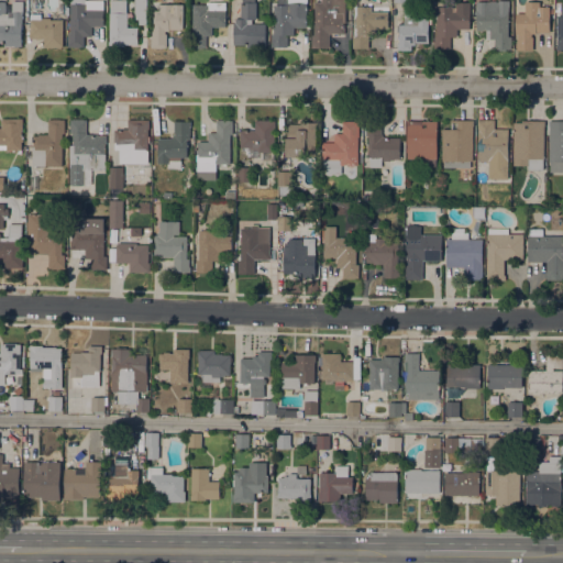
[(22,45),(19,45),(19,46),(14,46),(14,45),(4,45),(4,42),(0,42),(0,1),(6,1),(6,12),(8,12),(8,11),(12,11),(12,0),(23,0),(23,12),(22,12),(22,45)]
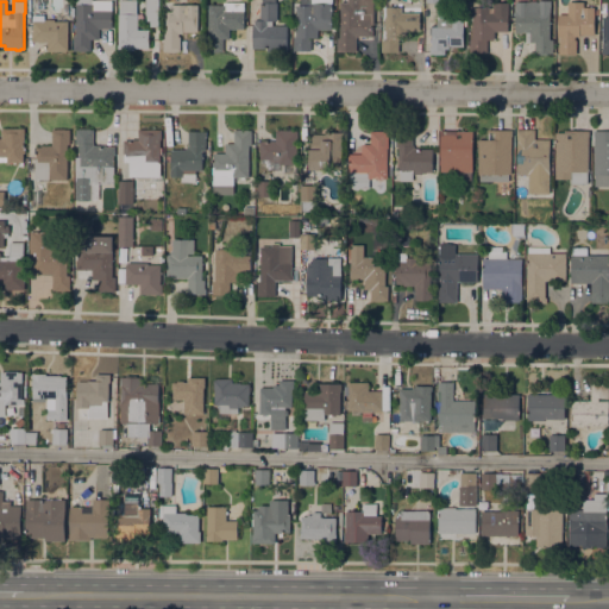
[(76,4),(92,4),(92,0),(112,0),(112,27),(99,27),(99,38),(90,38),(90,50),(73,50),(74,35),(76,35),(76,4)]
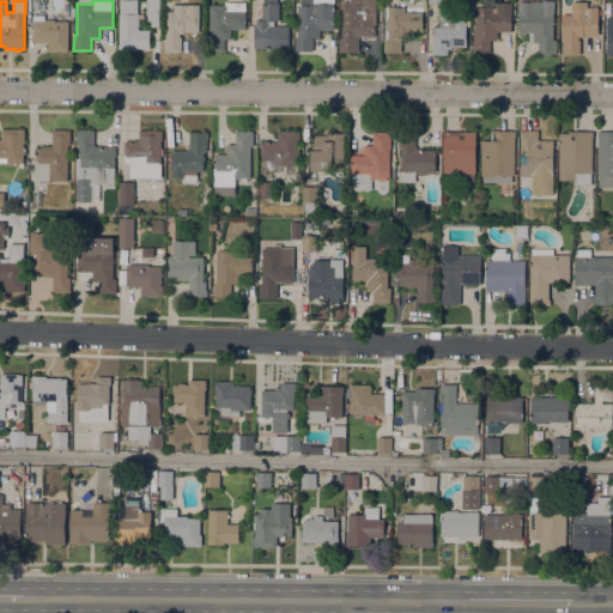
[(159,0),(159,25),(151,25),(151,20),(147,20),(147,14),(146,14),(146,0),(159,0)]
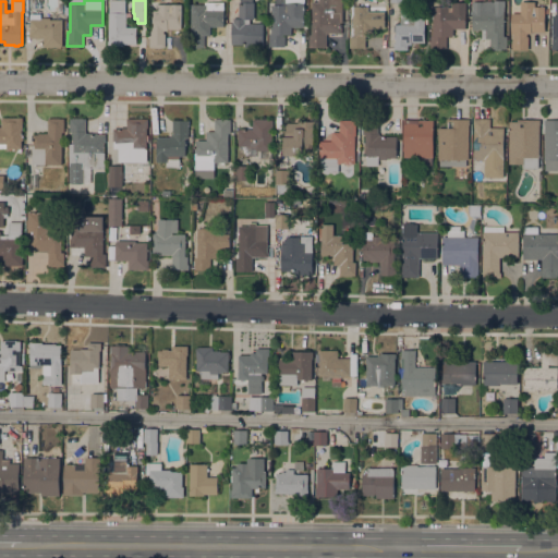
[(241,0),(252,0),(252,1),(254,1),(254,19),(250,19),(250,23),(263,23),(263,47),(245,47),(245,43),(243,43),(243,44),(231,44),(231,22),(233,22),(233,17),(239,17),(239,1),(241,1),(241,0)]
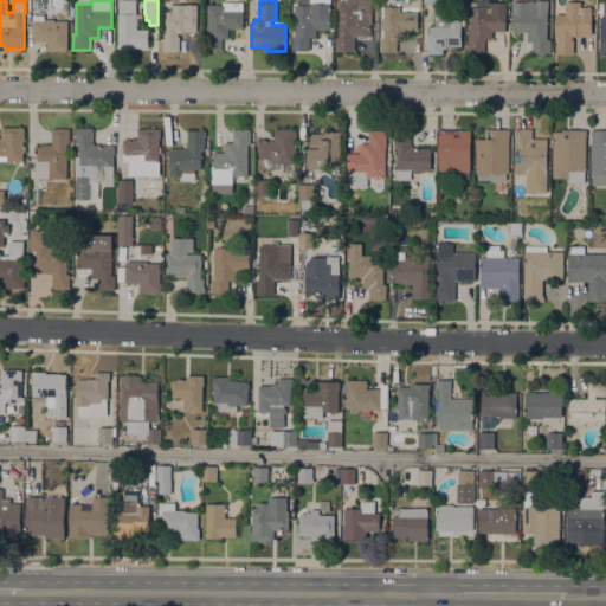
[(330,0),(330,19),(333,19),(333,25),(330,26),(330,28),(316,28),(316,37),(309,37),(309,50),(292,50),(292,36),(295,36),(295,5),(298,5),(298,0),(330,0)]
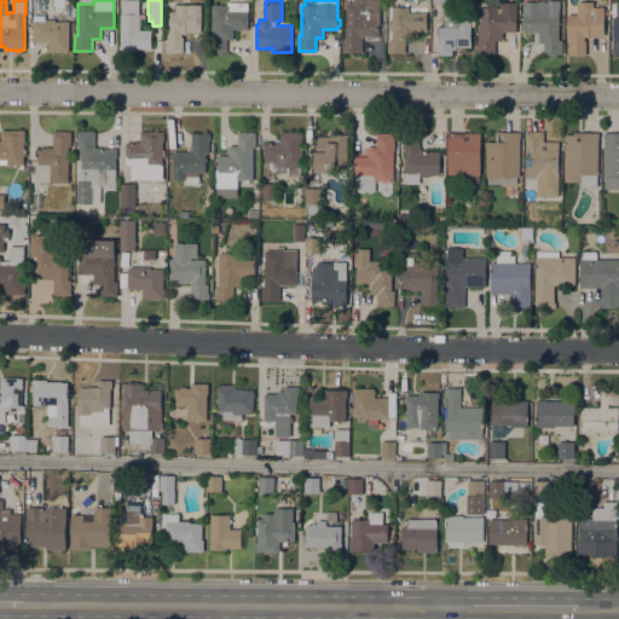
[(342,52),(342,38),(346,38),(346,1),(353,1),(353,0),(380,0),(380,24),(376,24),(376,25),(379,27),(379,35),(363,35),(363,38),(362,38),(362,52),(342,52)]
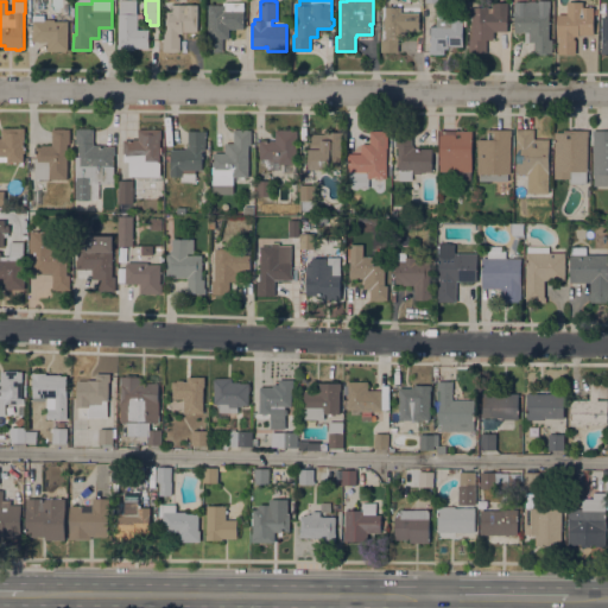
[(549,0),(549,38),(552,38),(552,52),(546,52),(546,55),(539,54),(539,52),(533,52),(533,42),(529,42),(529,31),(520,31),(520,32),(514,32),(514,14),(513,14),(513,11),(514,11),(514,1),(537,1),(537,0),(549,0)]
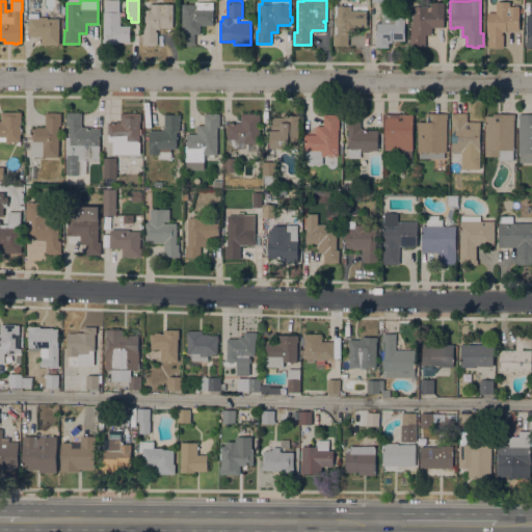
[(487,47),(487,41),(488,41),(488,31),(487,31),(487,11),(496,11),(496,0),(510,1),(509,5),(519,5),(519,12),(520,12),(520,30),(506,29),(506,31),(502,31),(502,34),(504,34),(503,47),(487,47)]
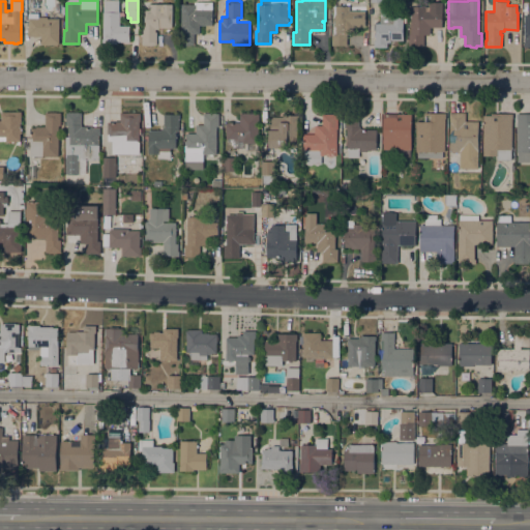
[(181,4),(195,4),(195,1),(212,1),(212,25),(199,25),(200,32),(194,32),(194,45),(181,45),(181,4)]
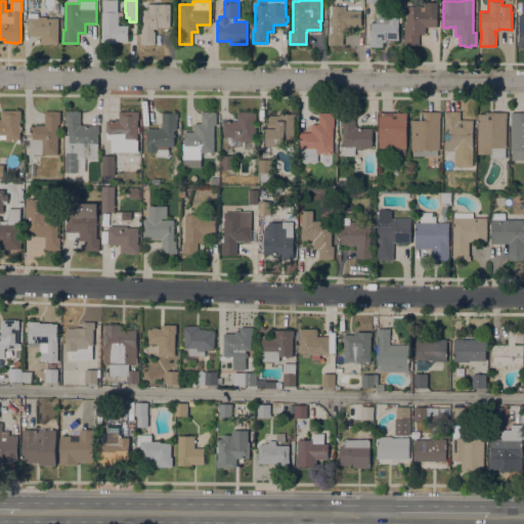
[(170,27),(158,27),(158,28),(155,28),(155,44),(140,44),(140,28),(142,28),(142,9),(147,9),(148,3),(170,3),(170,27)]
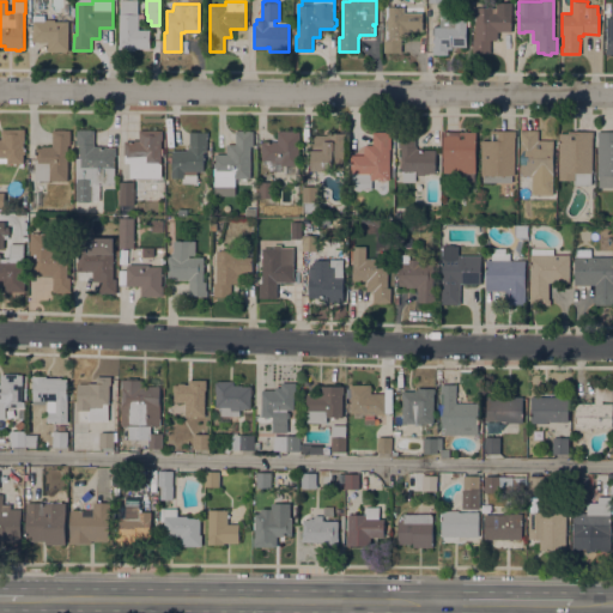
[(423,30),(408,30),(408,38),(401,38),(401,52),(383,52),(384,37),(387,37),(387,6),(404,6),(406,5),(411,4),(414,4),(418,4),(419,4),(423,5),(423,30)]
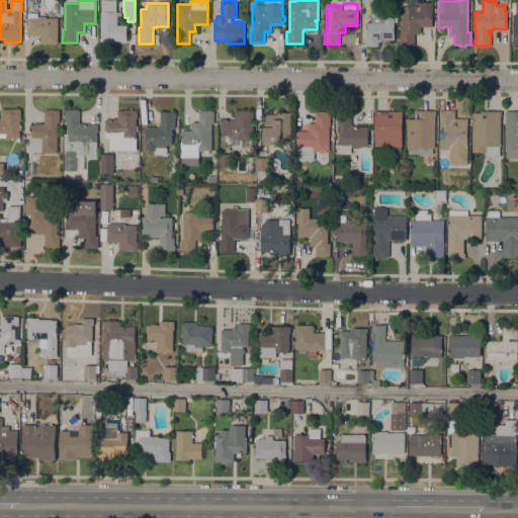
[(416,5),(416,10),(432,11),(432,26),(420,26),(420,33),(415,33),(415,45),(400,45),(400,32),(398,32),(398,20),(402,20),(402,5),(416,5)]
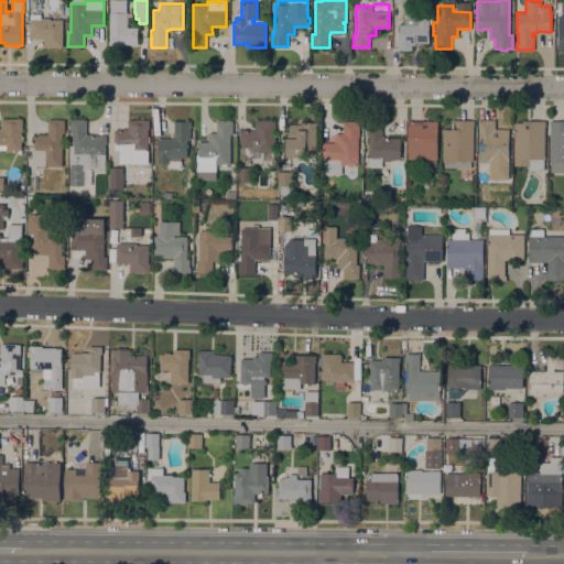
[(429,42),(415,42),(415,44),(412,44),(412,50),(398,50),(398,42),(400,42),(400,23),(404,23),(404,7),(419,7),(419,18),(429,18),(429,42)]
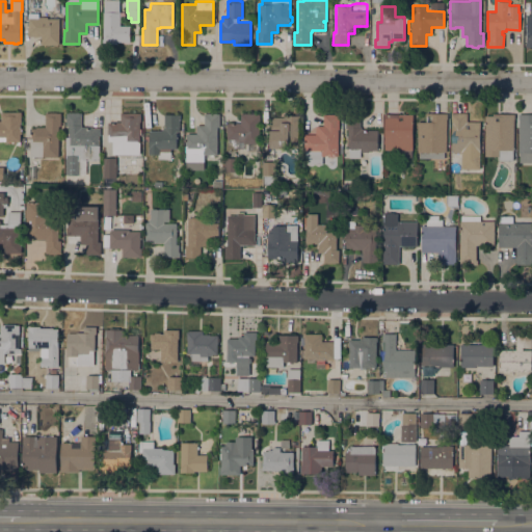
[(102,37),(103,37),(103,11),(121,11),(121,25),(130,25),(130,42),(117,42),(117,44),(102,43),(102,37)]
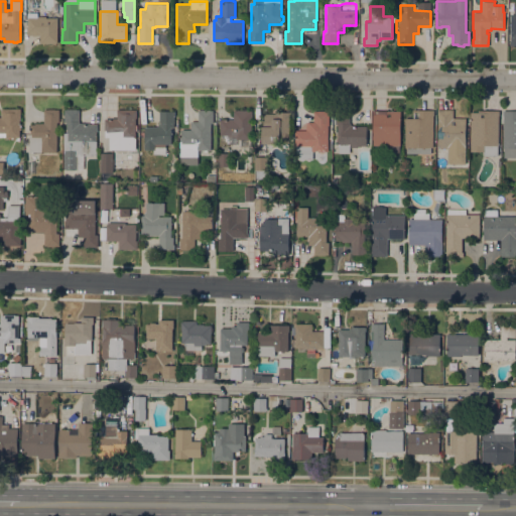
[(26,34),(26,27),(28,27),(28,17),(27,17),(27,12),(37,12),(37,16),(48,16),(48,17),(57,17),(57,41),(55,41),(55,43),(40,42),(40,34),(26,34)]
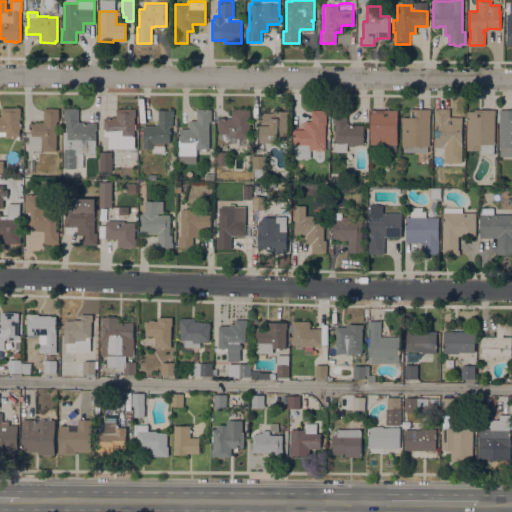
[(19,136),(16,136),(16,137),(13,137),(13,135),(0,135),(0,115),(1,115),(1,107),(21,107),(21,117),(19,117),(19,136)]
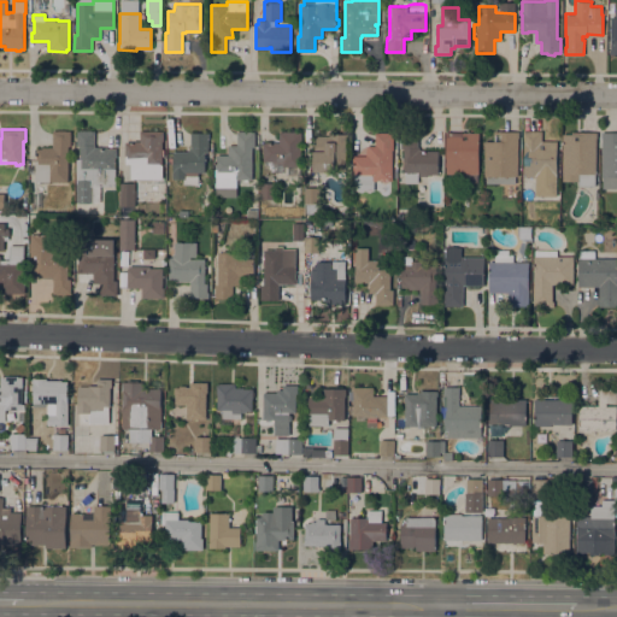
[(35,160),(36,160),(36,148),(42,148),(42,146),(53,147),(53,130),(71,130),(71,146),(69,146),(68,182),(35,181),(35,160)]
